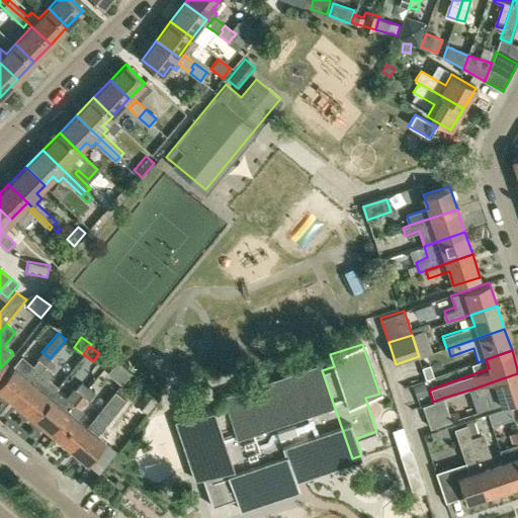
[(0,380),(0,390),(14,401),(45,365),(50,358),(44,353),(38,360),(36,358),(32,363),(21,354),(18,358),(1,380),(0,380)]
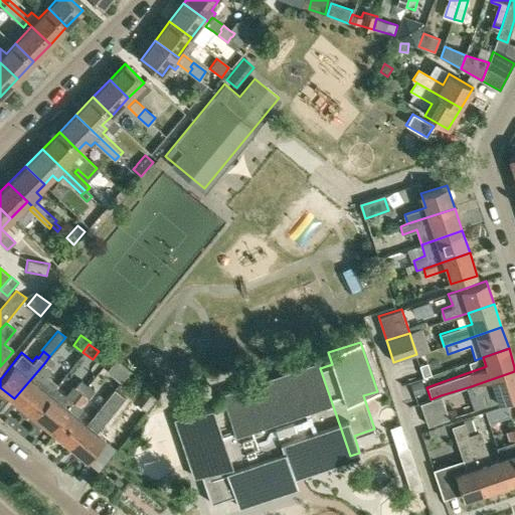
[(51,393),(56,387),(59,384),(48,375),(52,370),(44,363),(14,398),(32,413),(51,393)]
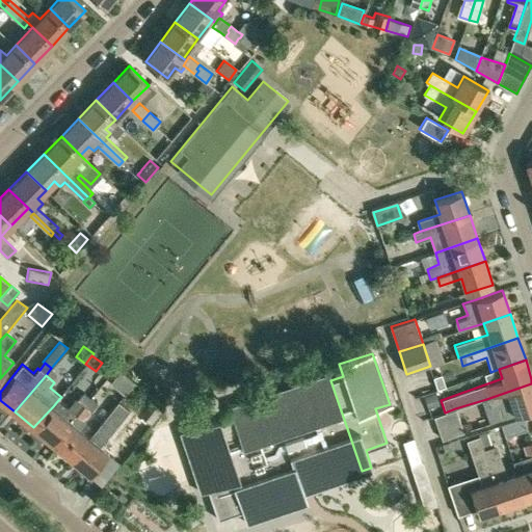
[(311,488),(320,484),(362,471),(330,380),(328,375),(290,389),(232,407),(235,418),(216,424),(214,419),(183,431),(204,491),(208,490),(218,520),(242,511),(246,523),(307,502),(302,489),(311,486),(311,488)]
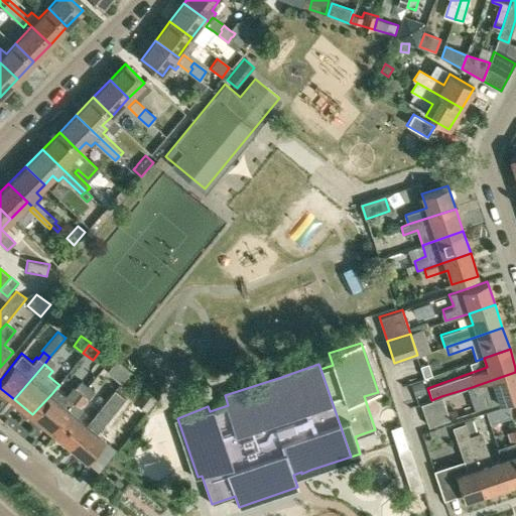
[(424,377),(431,375),(427,364),(421,367),(424,377)]
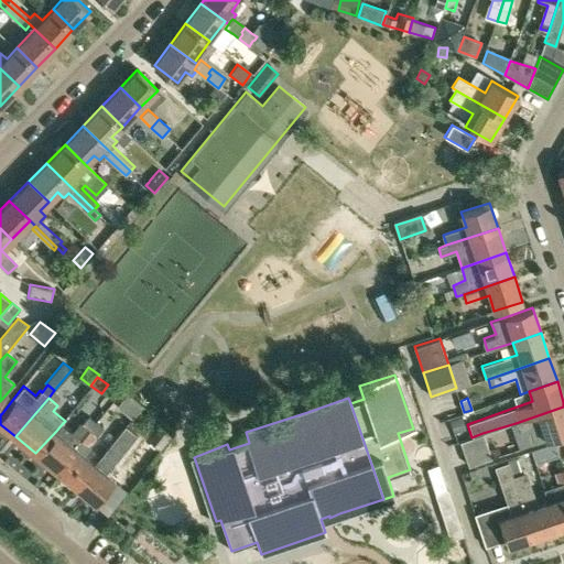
[(563,407),(516,423),(519,433),(530,430),(535,444),(563,434),(563,407)]
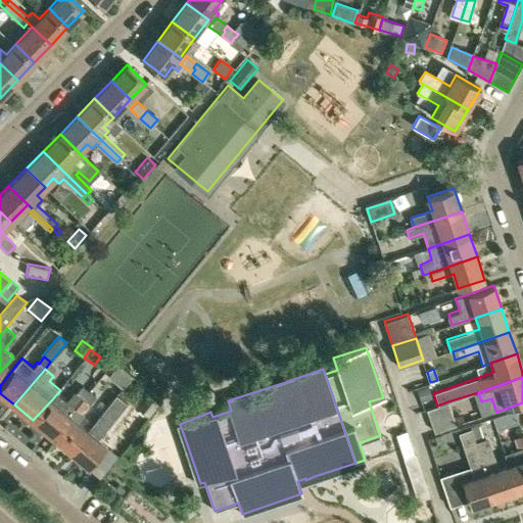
[(427,384),(416,388),(420,401),(432,397),(427,384)]
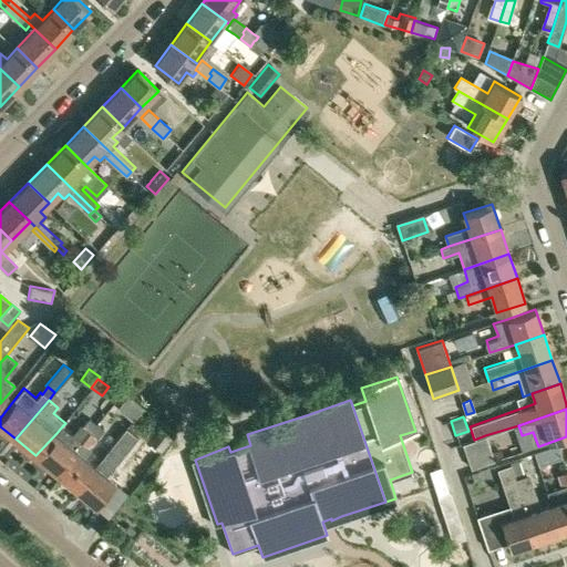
[(35,455),(55,473),(96,425),(90,420),(89,418),(82,425),(80,423),(72,434),(62,426),(57,433),(35,455)]
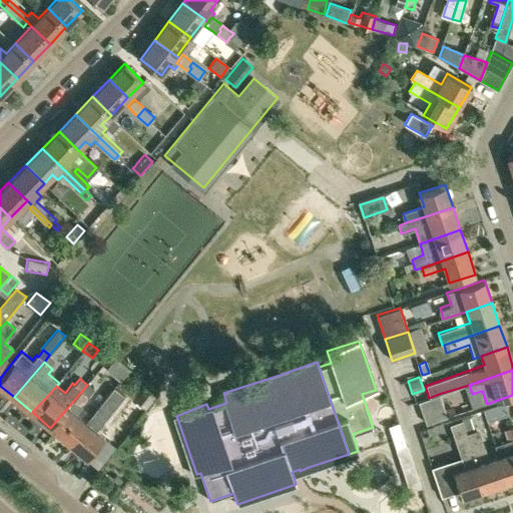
[(145,409),(158,393),(144,381),(131,397),(145,409)]
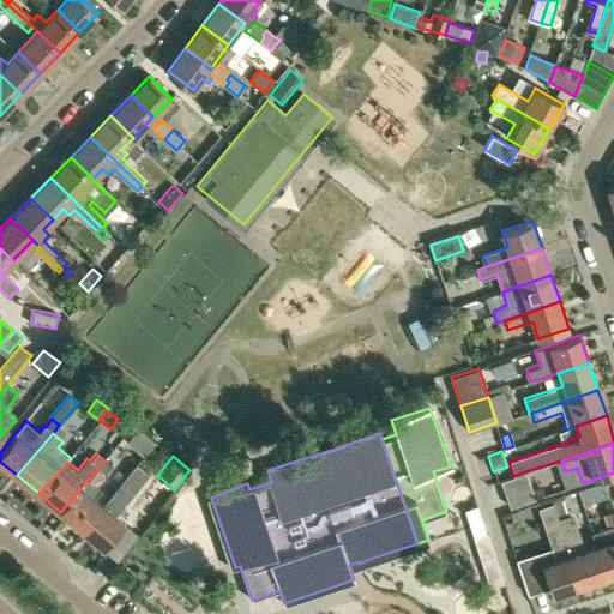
[(60,512),(82,530),(106,505),(92,495),(98,487),(96,485),(112,465),(104,461),(60,512)]
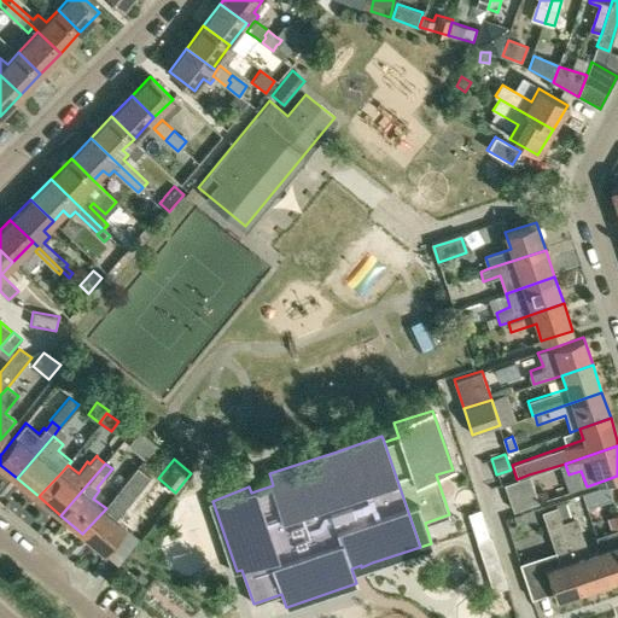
[(111,544),(126,525),(118,519),(153,478),(140,467),(106,508),(82,534),(105,552),(111,544)]
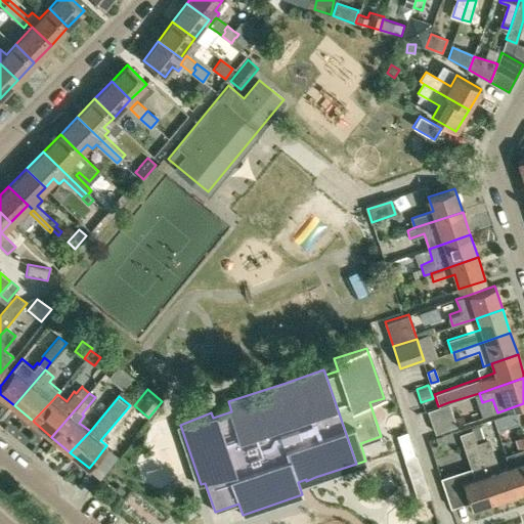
[(456,426),(448,402),(438,406),(428,409),(435,432),(456,426)]
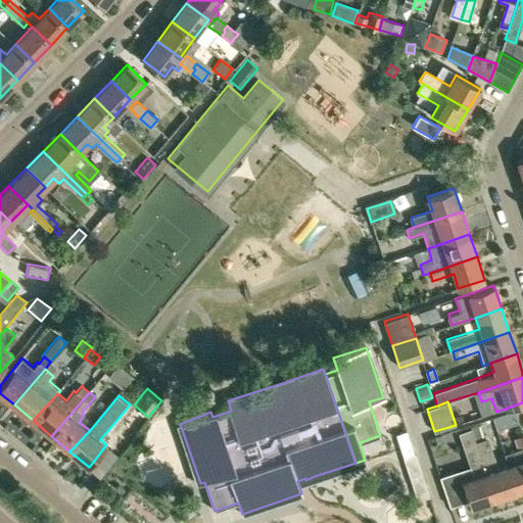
[(498,415),(492,417),(496,429),(503,428),(498,415)]
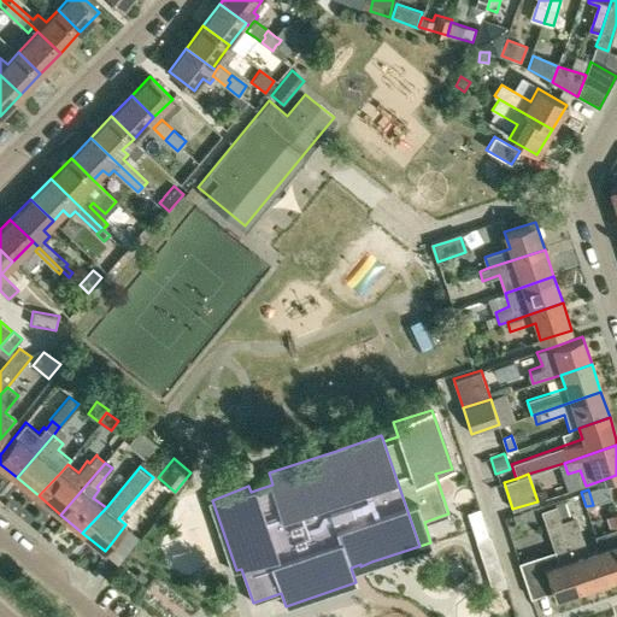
[(560,521),(573,517),(566,499),(554,503),(560,521)]
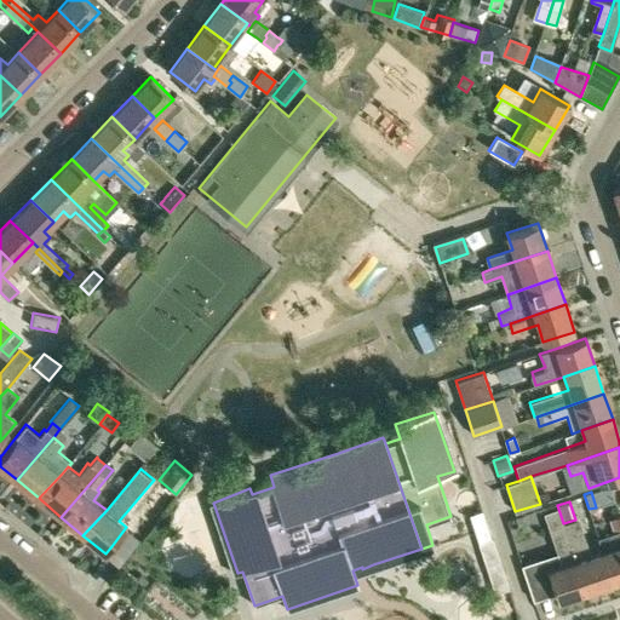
[(563,524),(561,516),(558,507),(544,512),(562,564),(549,569),(546,562),(539,558),(521,564),(532,597),(555,590),(558,600),(585,591),(563,524)]
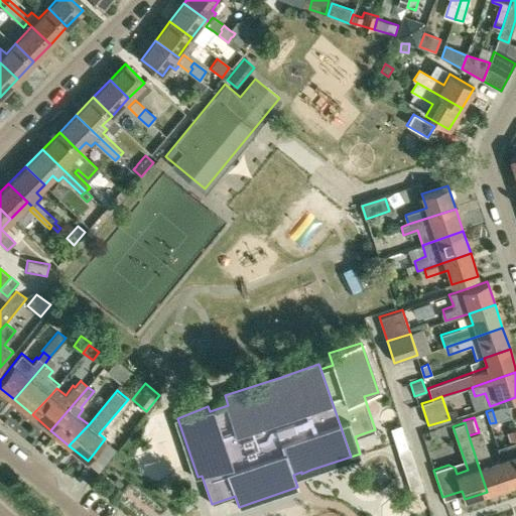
[(510,484),(515,482),(515,427),(506,431),(510,442),(498,447),(501,459),(510,484)]
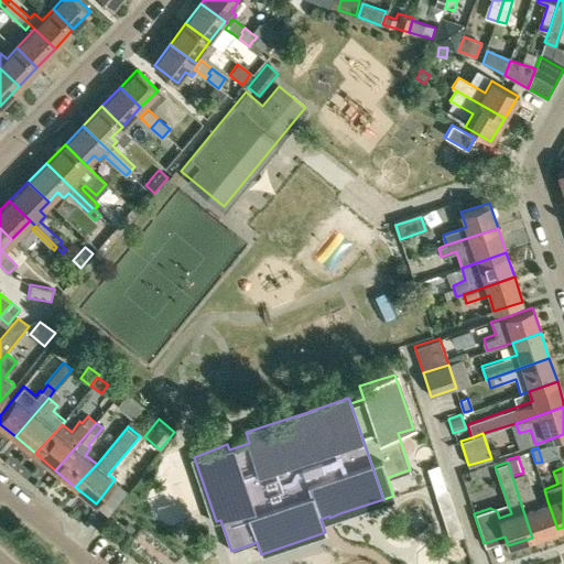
[(512,477),(532,538),(557,529),(548,501),(538,505),(527,472),(512,477)]
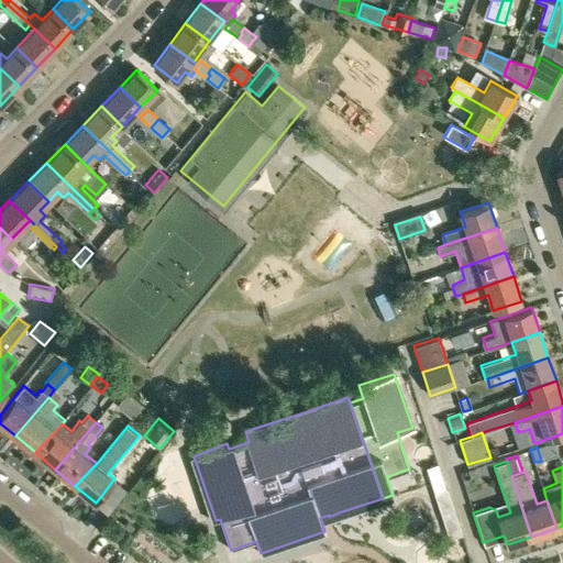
[(101,496),(96,503),(109,514),(116,505),(129,489),(114,478),(101,496)]
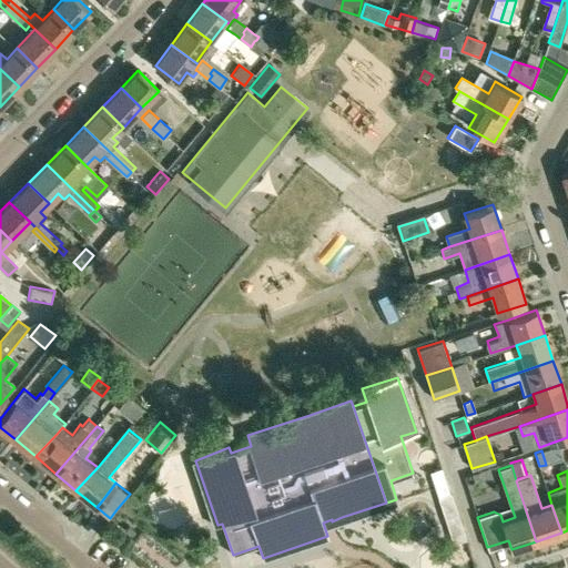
[(466,539),(450,493),(437,497),(453,544),(466,539)]
